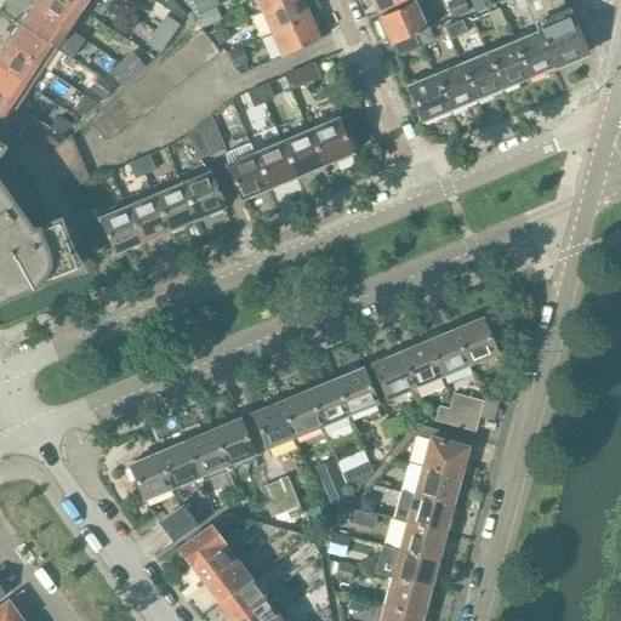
[(36,0),(38,1),(34,9),(68,30),(80,11),(63,0),(36,0)]
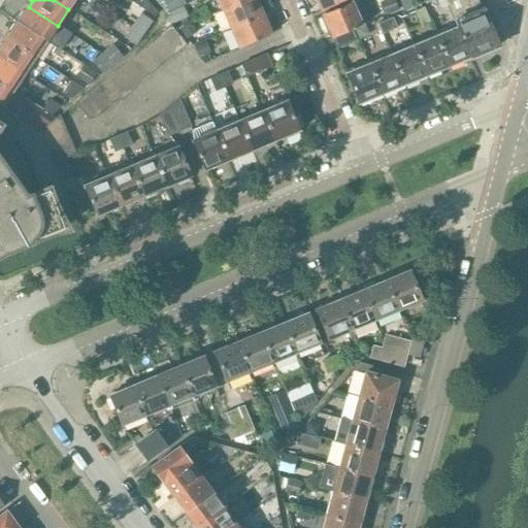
[(54,0),(68,9),(74,0),(54,0)]
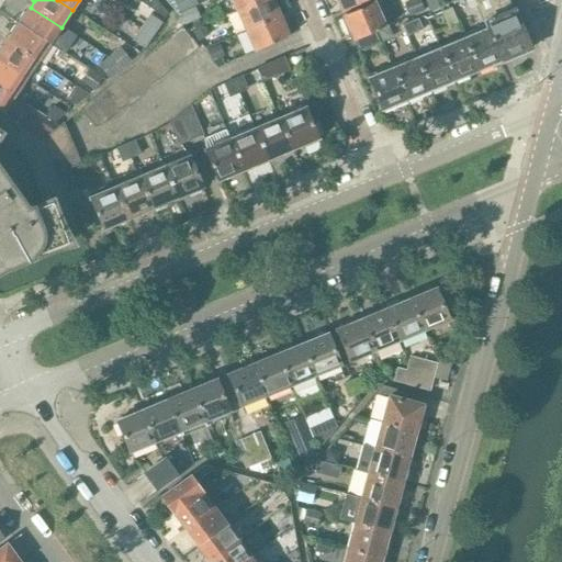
[(156,0),(135,0),(165,18),(168,13),(156,0)]
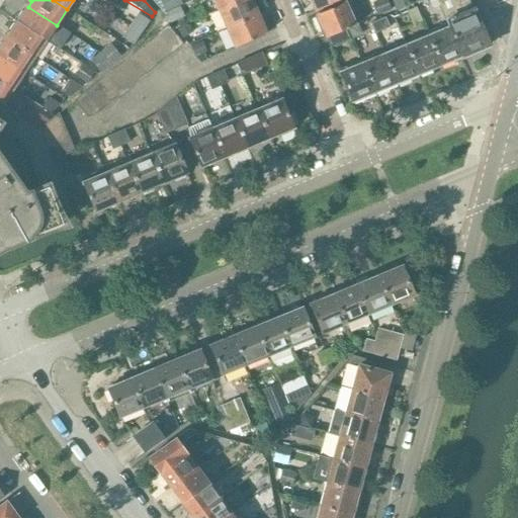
[(180,0),(159,0),(164,11),(182,4),(180,0)]
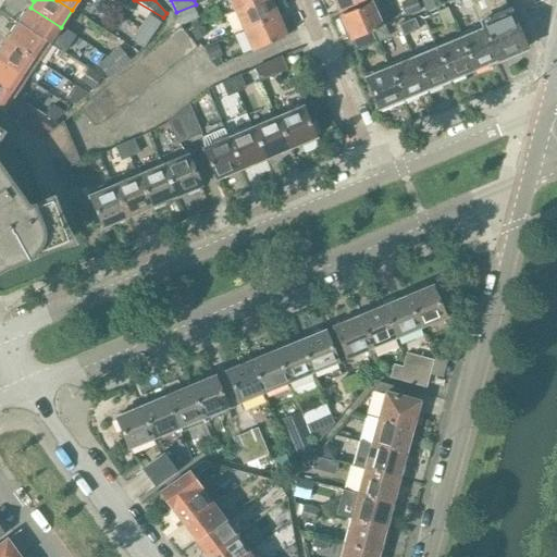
[(230,0),(234,10),(257,0),(230,0)]
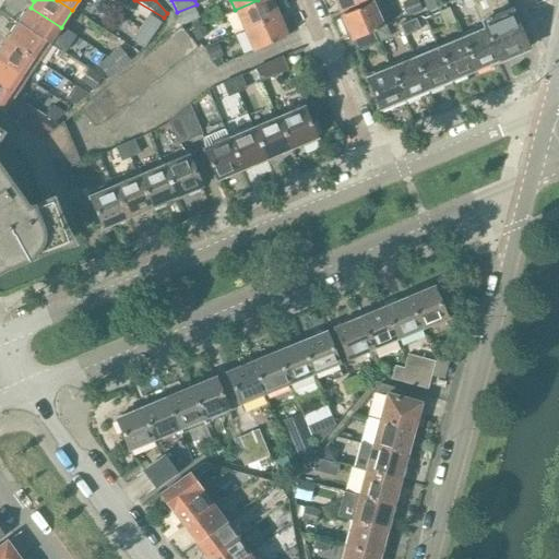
[(258,0),(235,10),(244,31),(277,15),(276,13),(278,10),(275,3),(272,2),(270,0),(258,0)]
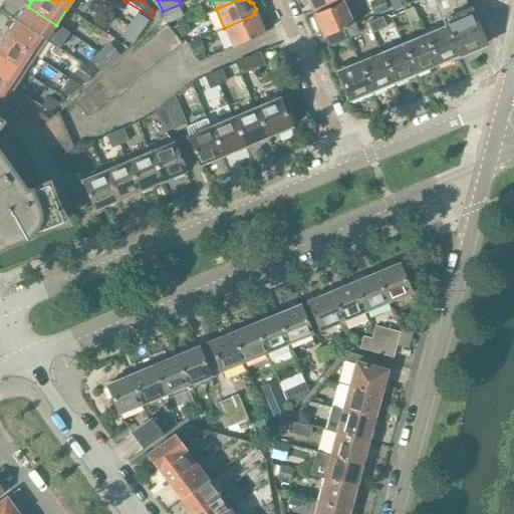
[(305,0),(307,2),(309,3),(313,11),(337,0),(305,0)]
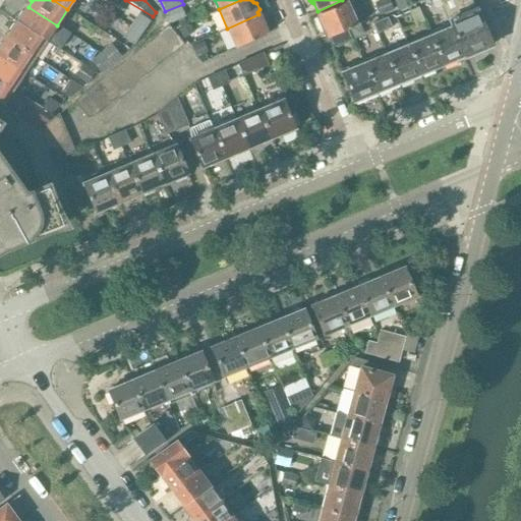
[(378,0),(375,1),(381,13),(390,9),(386,0),(378,0)]
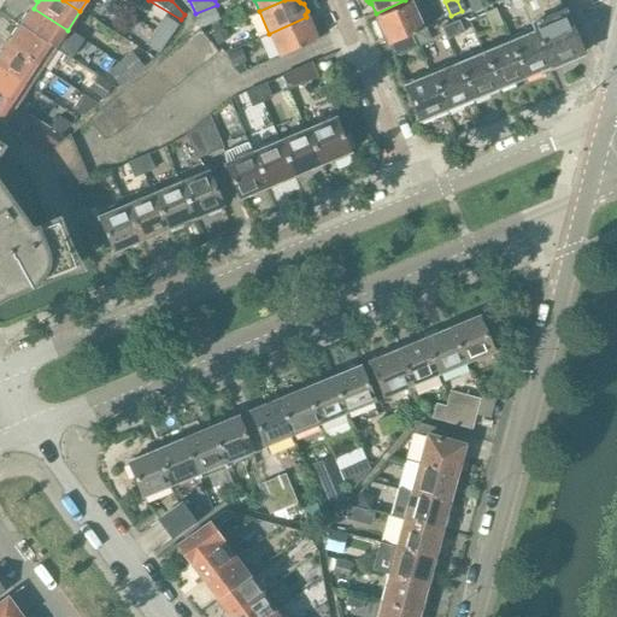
[(465,0),(471,12),(482,7),(479,0),(465,0)]
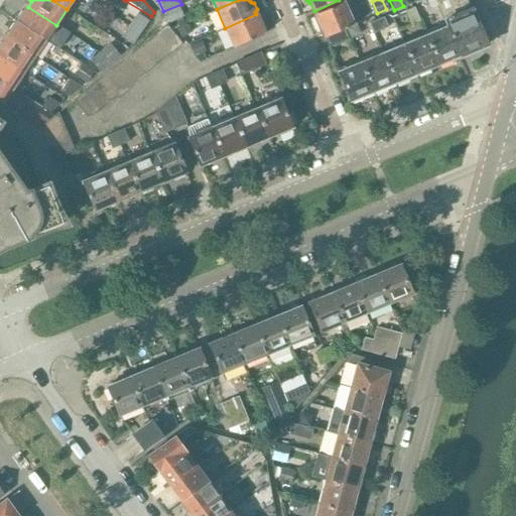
[(435,0),(442,17),(445,24),(446,24),(461,57),(481,49),(484,41),(466,0),(435,0)]
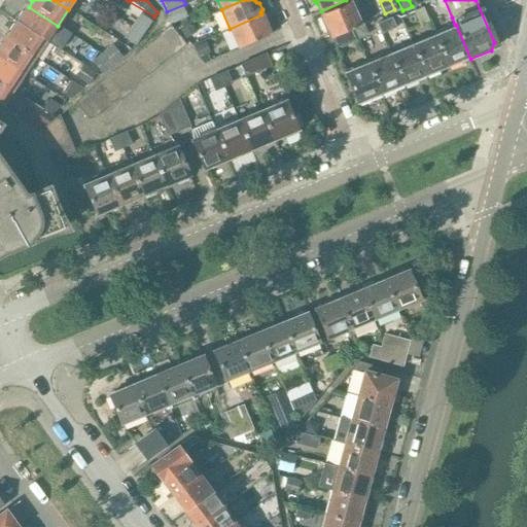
[(354,29),(364,25),(354,1),(322,14),(323,18),(322,21),(325,28),(327,28),(331,38),(347,32),(354,29)]
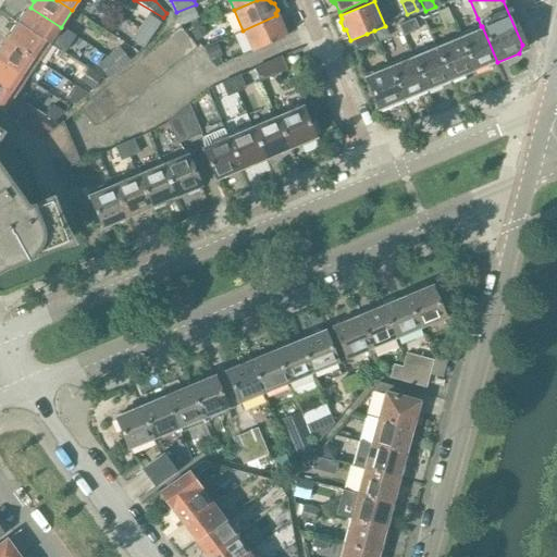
[(193,7),(177,14),(183,25),(198,19),(193,7)]
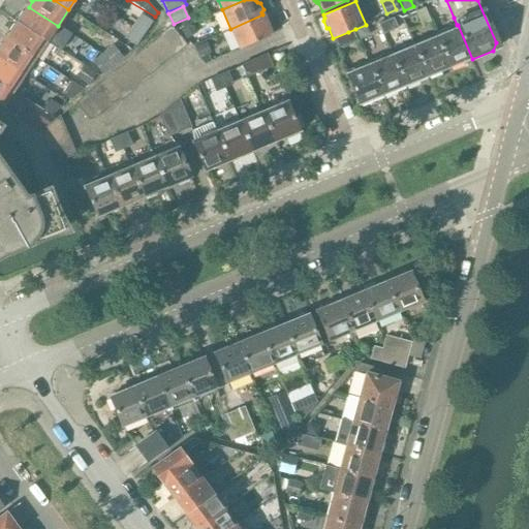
[(19,22),(18,23),(47,42),(58,26),(29,7),(26,11),(23,11),(18,19),(19,22)]
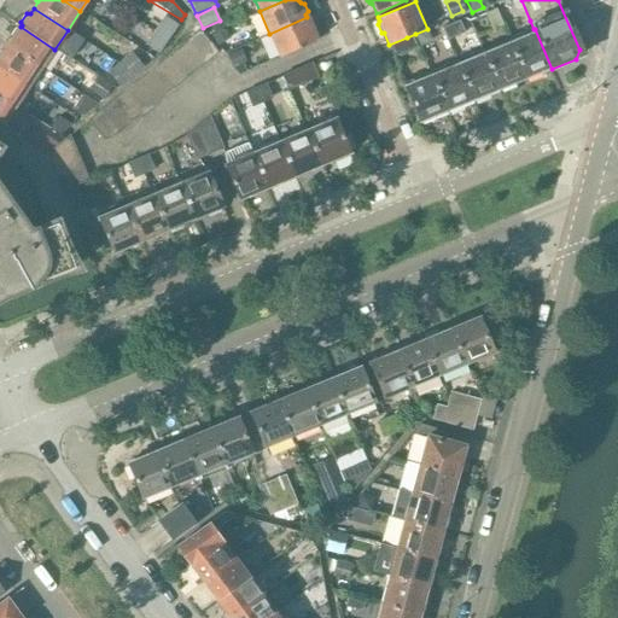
[(485,13),(491,30),(502,25),(496,10),(485,13)]
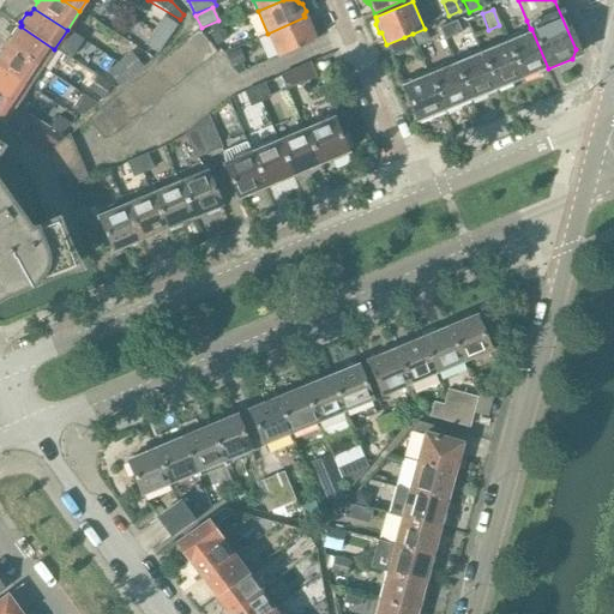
[(176,24),(162,16),(152,31),(167,41),(176,24)]
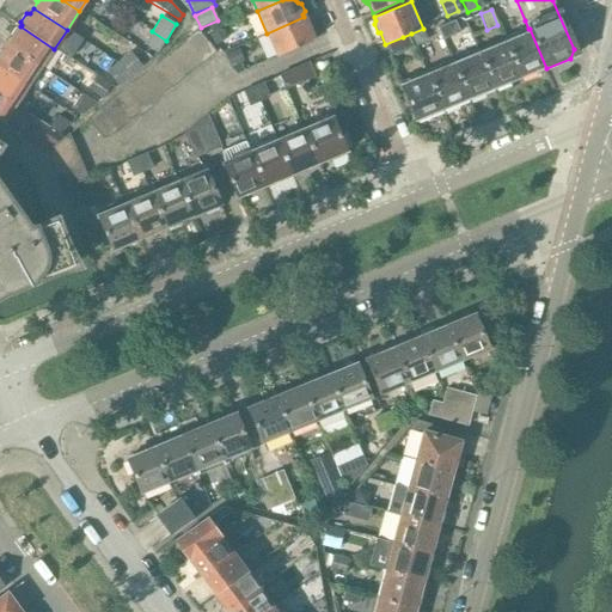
[(267,34),(276,56),(313,41),(312,37),(313,36),(311,29),(307,28),(305,20),(304,17),(267,34)]
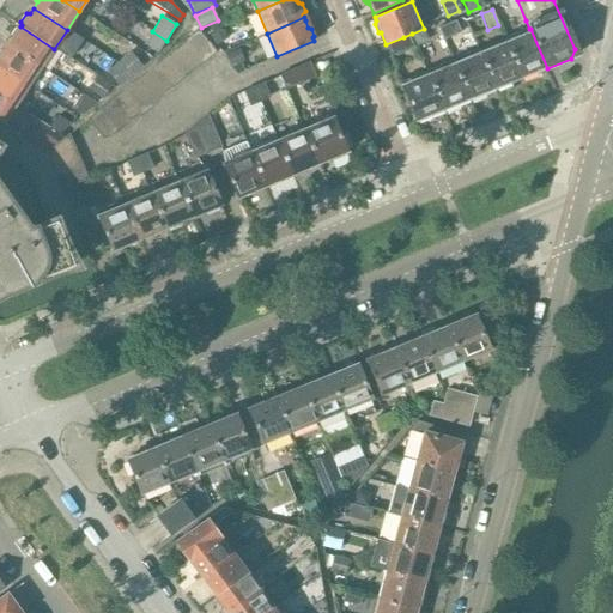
[(141,38),(149,29),(131,18),(125,28),(141,38)]
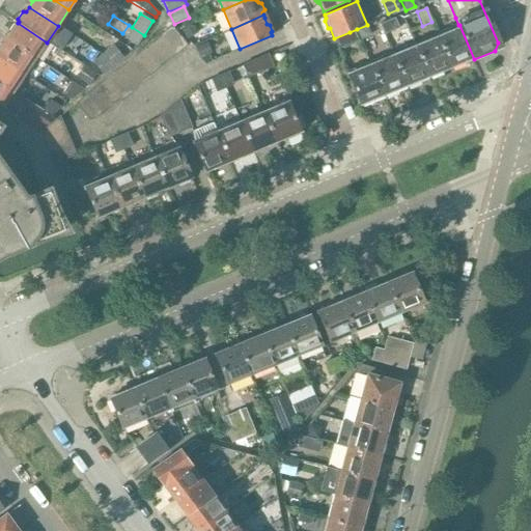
[(380,24),(384,34),(399,28),(395,18),(380,24)]
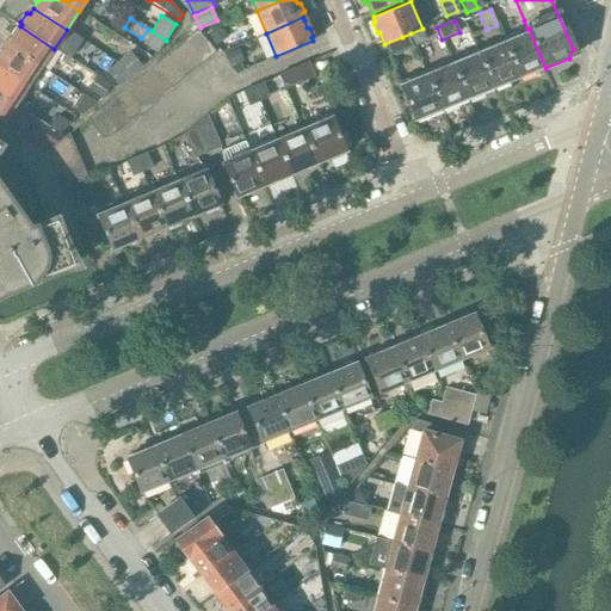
[(41,69),(54,49),(20,26),(19,30),(16,30),(12,36),(13,39),(7,47),(41,69)]
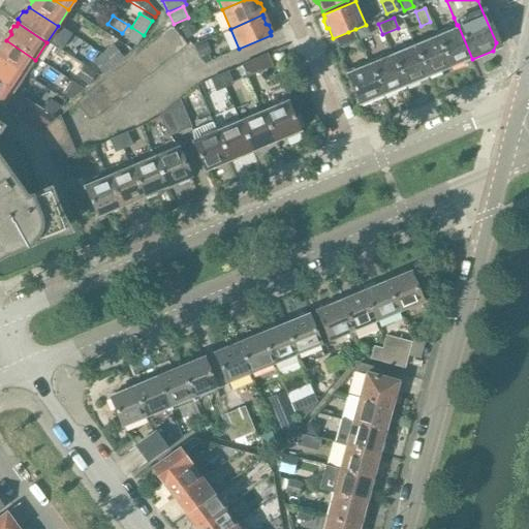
[(355,29),(360,38),(370,33),(366,25),(355,29)]
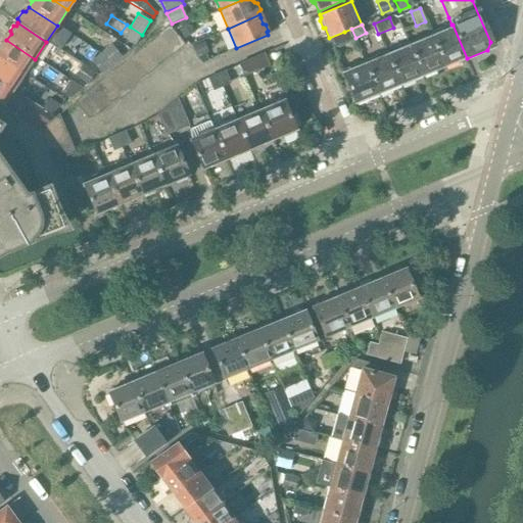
[(453,25),(452,25),(431,34),(444,65),(445,64),(446,66),(458,62),(457,60),(465,57),(466,59),(467,58),(453,25)]
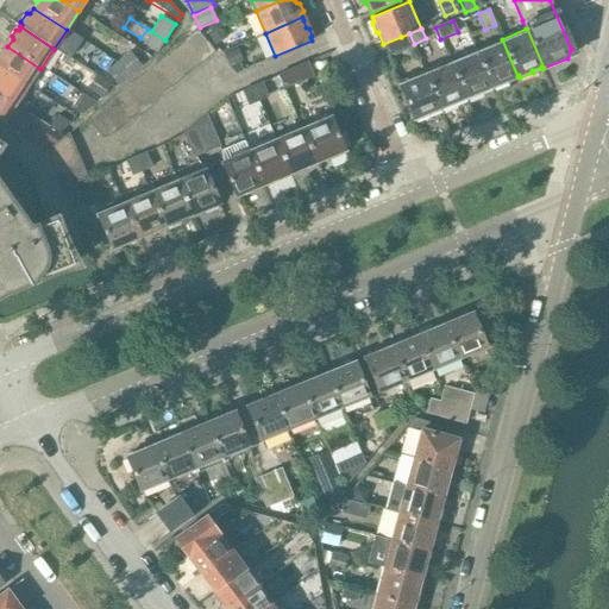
[(187,38),(203,60),(215,50),(199,30),(187,38)]
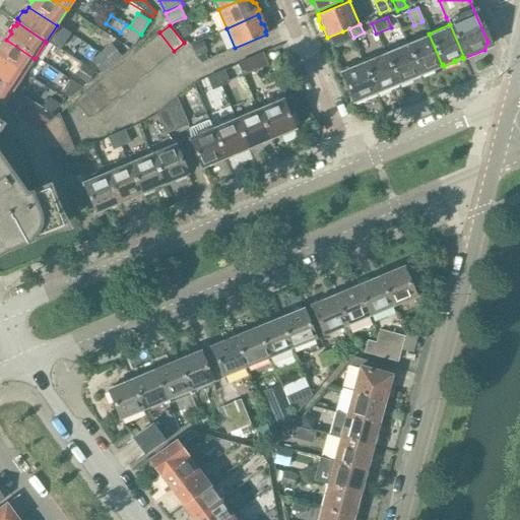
[(122,39),(134,46),(141,35),(129,26),(122,39)]
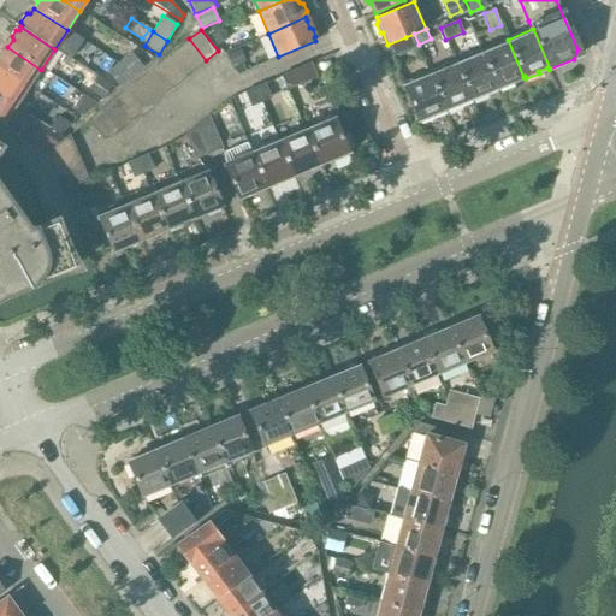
[(211,40),(224,55),(234,51),(219,33),(211,40)]
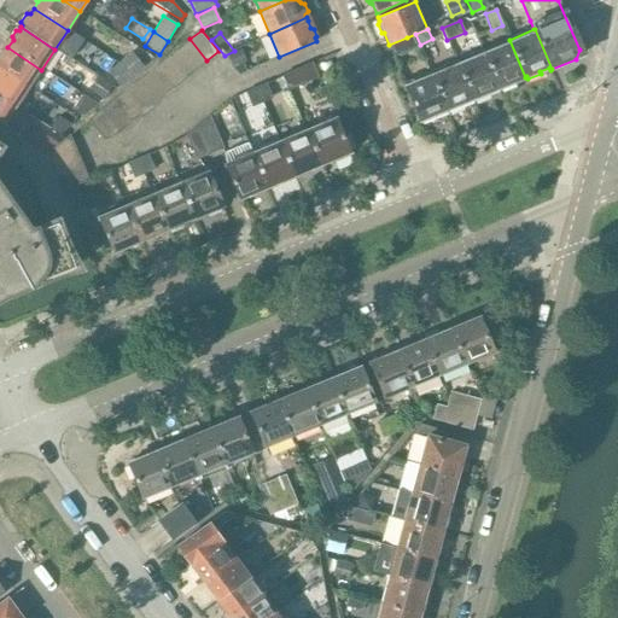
[(407,38),(389,45),(394,56),(412,48),(407,38)]
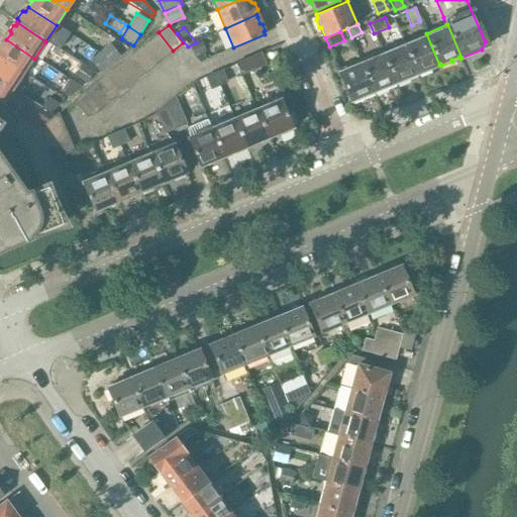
[(149,40),(164,58),(173,50),(159,32),(149,40)]
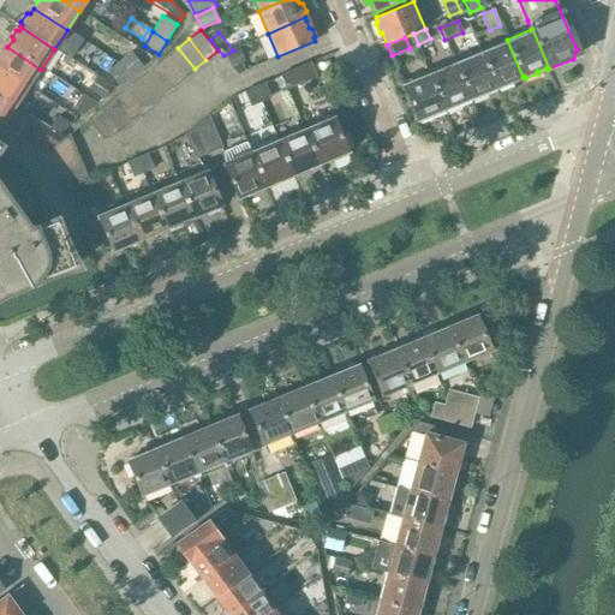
[(507,40),(481,51),(496,88),(497,87),(499,89),(512,84),(511,82),(523,77),(507,40)]
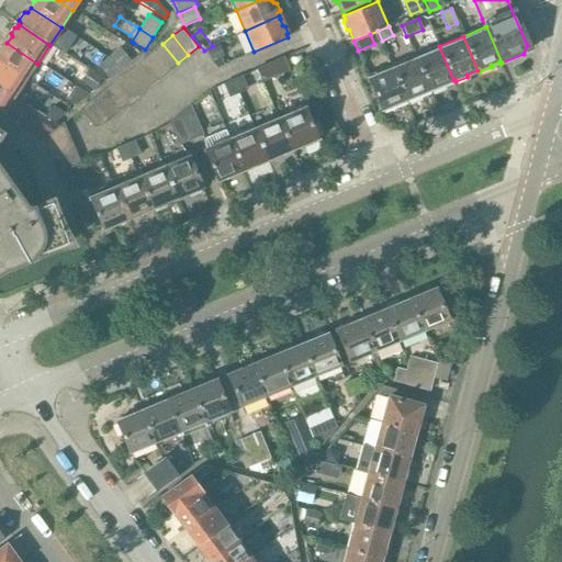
[(37,64),(7,43),(3,48),(0,48),(0,63),(26,80),(37,64)]
